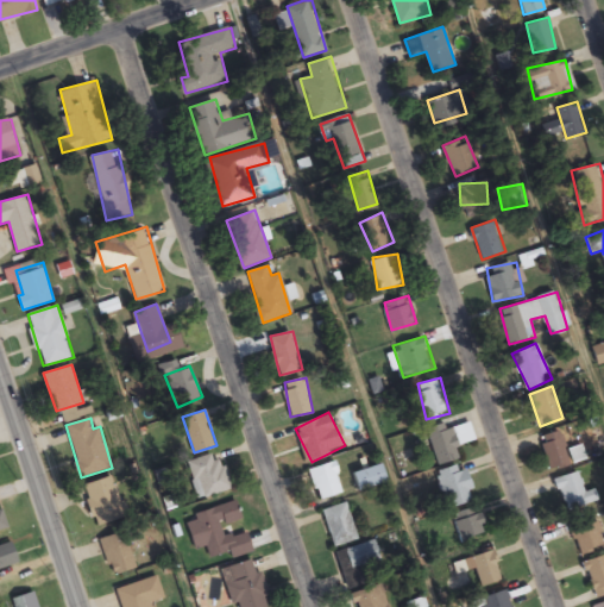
[(427,427),(439,463),(461,456),(458,444),(476,438),(471,423),(455,427),(453,420),(427,427)]
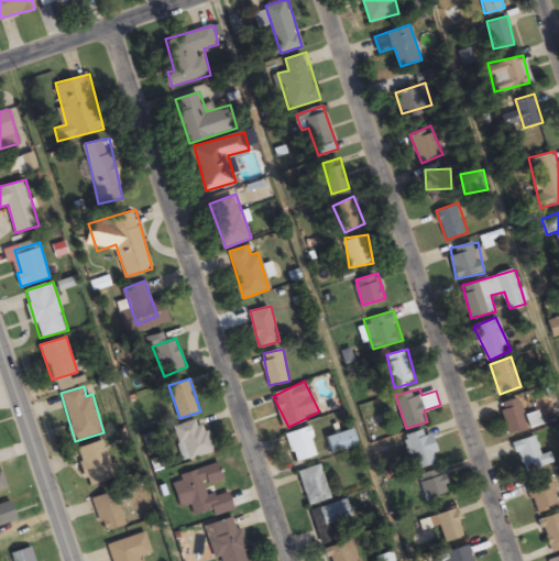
[(545,425),(540,409),(526,414),(522,396),(501,402),(511,433),(545,425)]
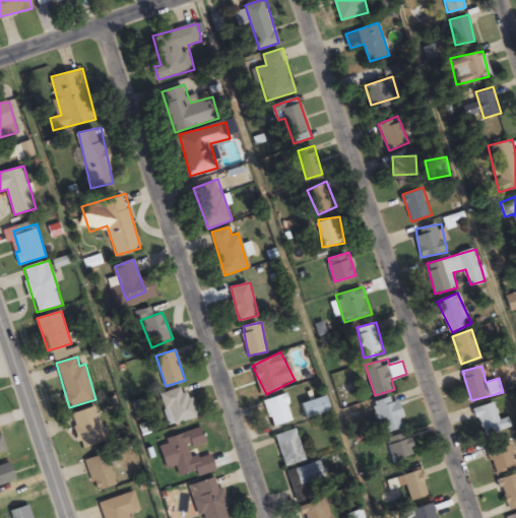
[(191,391),(185,393),(182,387),(160,393),(171,426),(199,416),(191,391)]
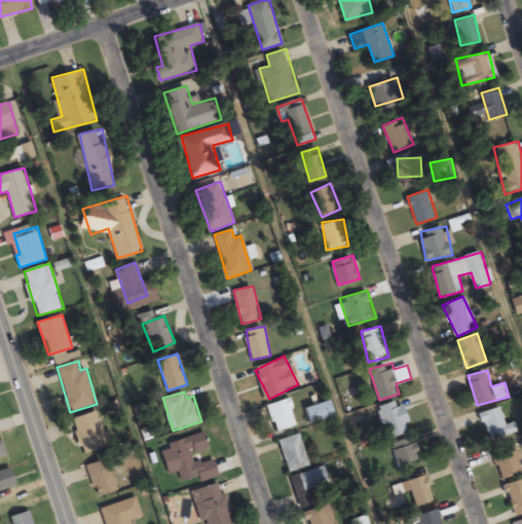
[(298,425),(291,398),(268,404),(276,432),(298,425)]
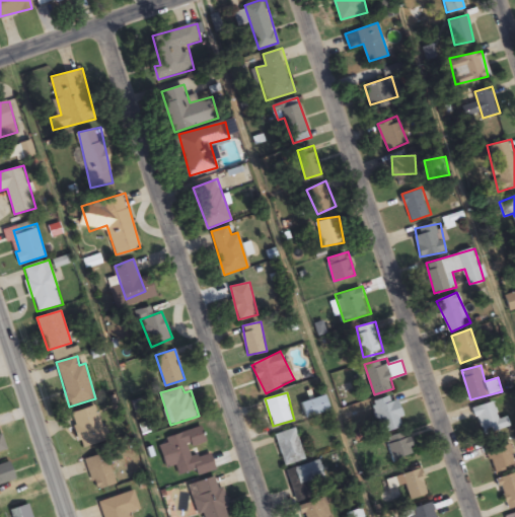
[(300,402),(306,418),(332,409),(325,393),(300,402)]
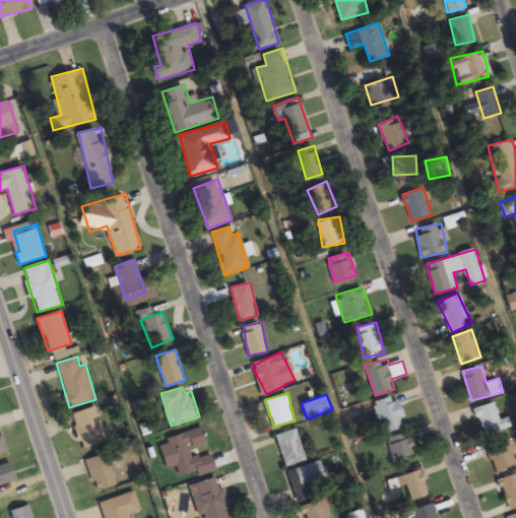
[(374,403),(384,434),(407,426),(398,396),(374,403)]
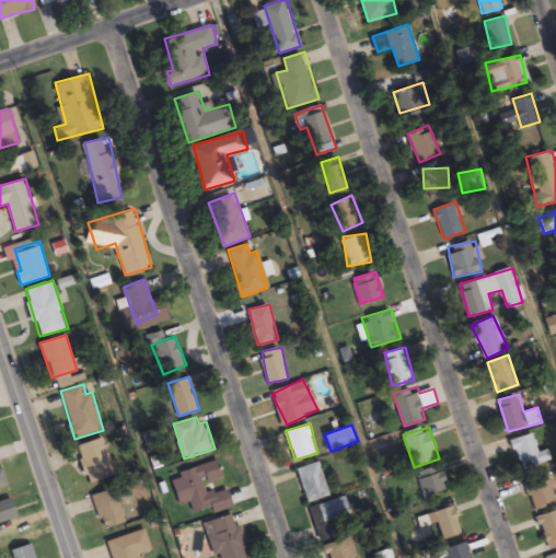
[(552,457),(548,450),(542,453),(532,431),(510,441),(523,471),(552,457)]
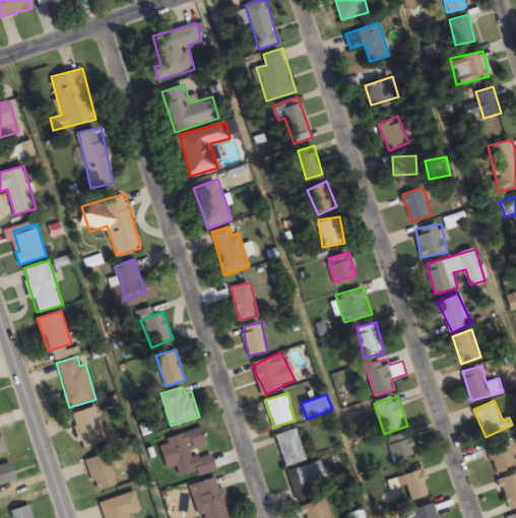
[(72,411),(79,444),(104,439),(98,406),(72,411)]
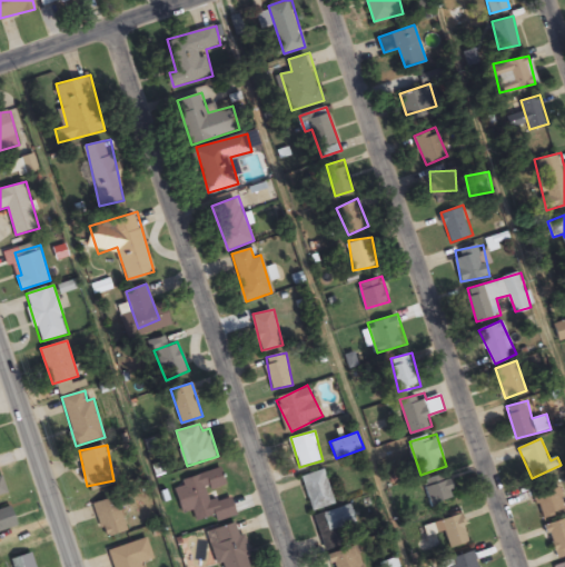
[(221,513),(215,489),(228,486),(222,467),(181,478),(195,521),(221,513)]
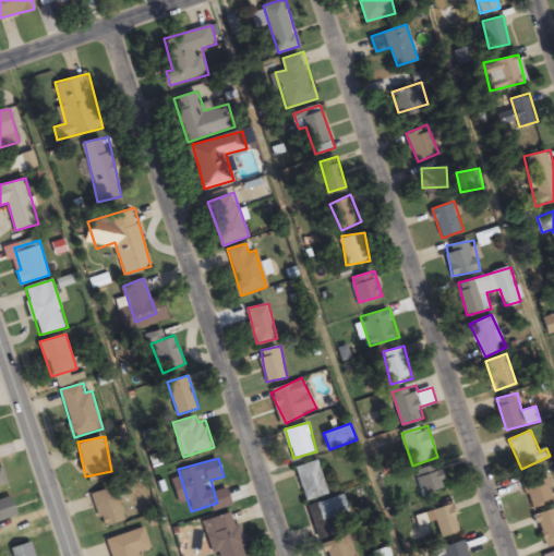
[(297,467),(306,499),(330,492),(321,459),(297,467)]
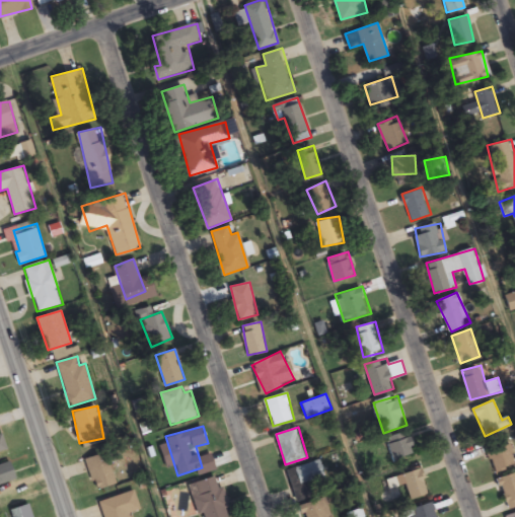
[(0,451),(8,449),(2,430),(0,430),(0,451)]
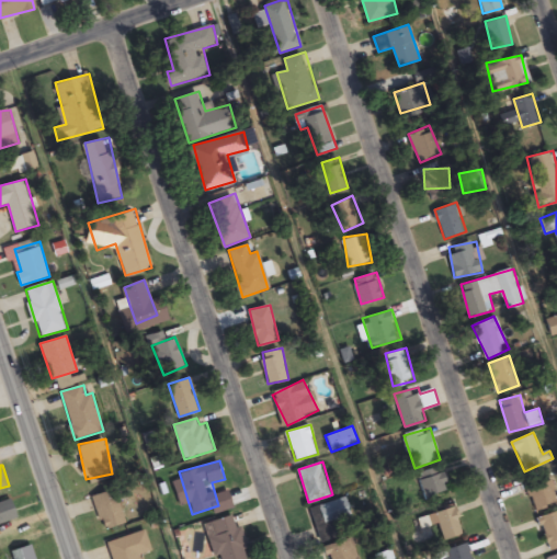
[(419,472),(425,497),(447,491),(442,467),(419,472)]
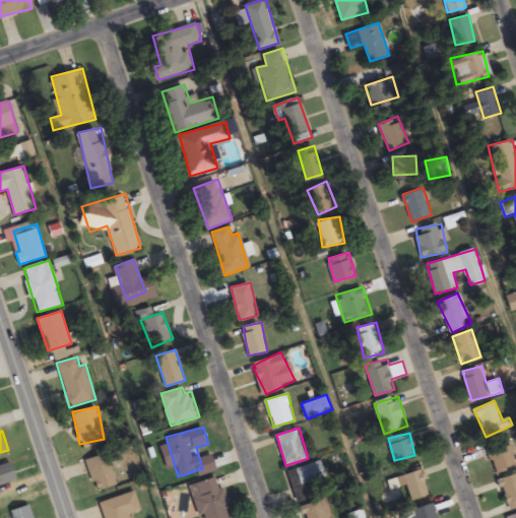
[(515,455),(511,444),(490,452),(498,473),(515,467),(515,455)]
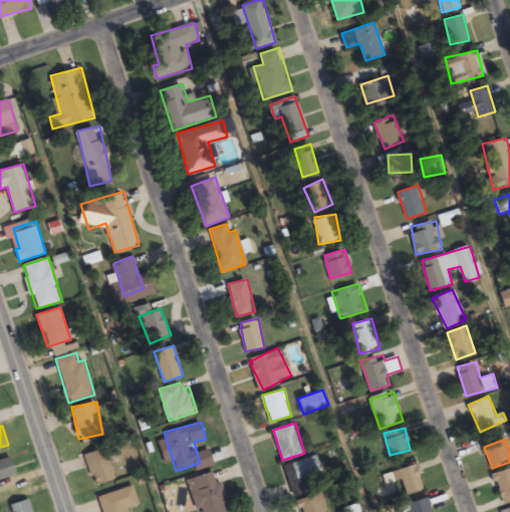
[(94,485),(115,479),(106,447),(85,453),(94,485)]
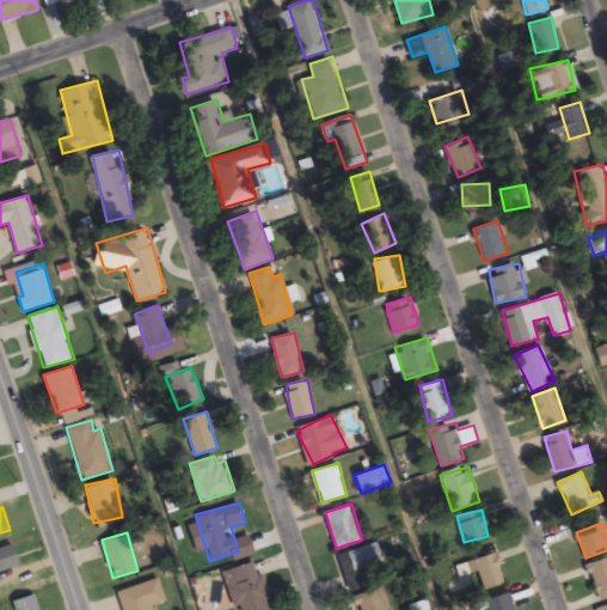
[(354,589),(374,578),(367,566),(382,557),(373,540),(337,560),(354,589)]
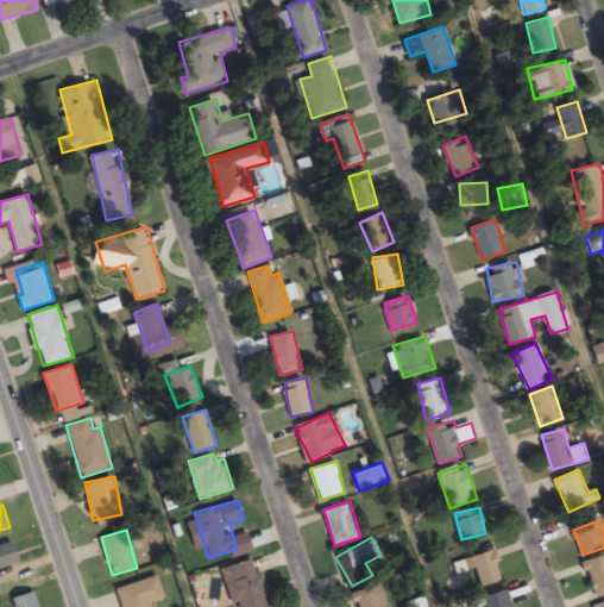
[(0,569),(19,561),(11,540),(0,544),(0,569)]
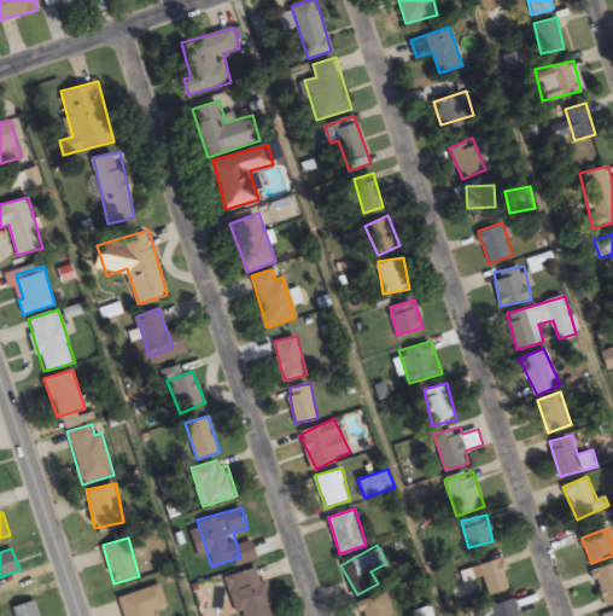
[(471,573),(491,597),(512,580),(491,556),(471,573)]
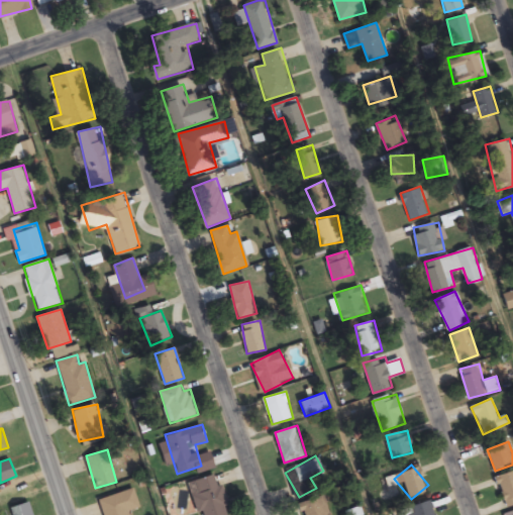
[(512,472),(498,475),(504,507),(512,505),(512,472)]
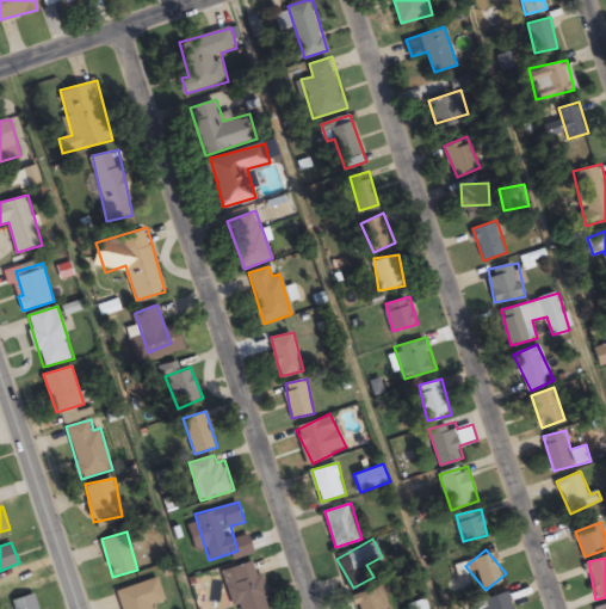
[(271,608),(258,560),(223,570),(234,608),(271,608)]
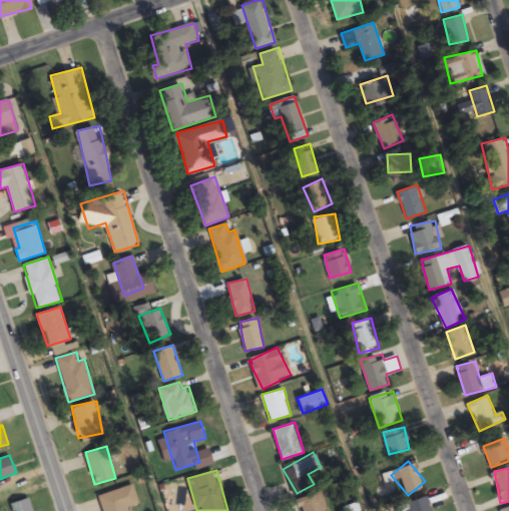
[(138,503),(132,484),(98,494),(103,510),(129,510),(128,506),(138,503)]
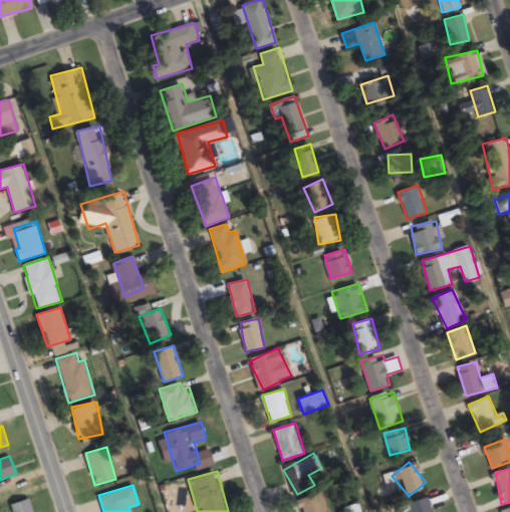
[(300,511),(324,511),(318,494),(297,500),(300,511)]
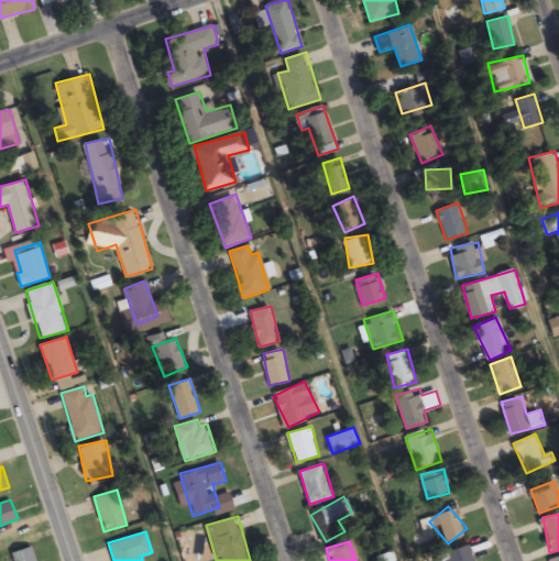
[(439,554),(440,560),(474,560),(468,543),(439,554)]
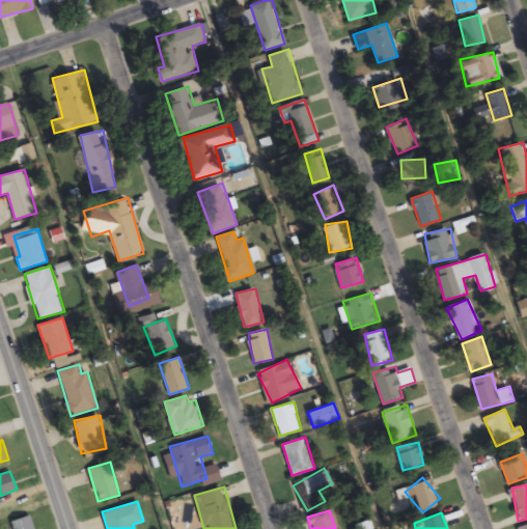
[(34,528),(29,514),(11,522),(14,528),(34,528)]
